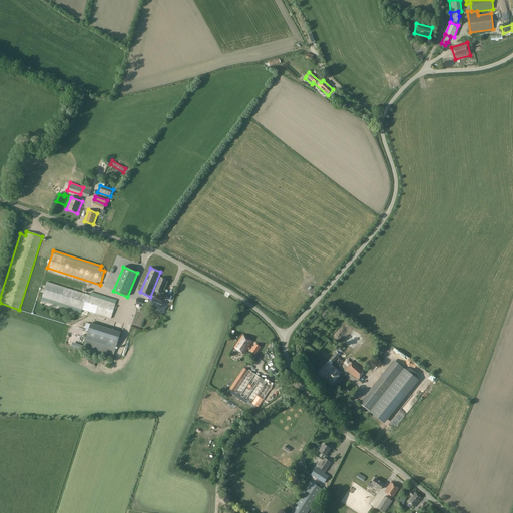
[(161,278),(155,291),(161,294),(166,280),(161,278)]
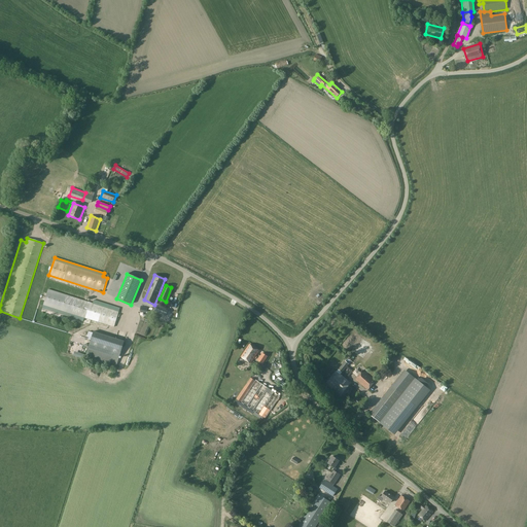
[(93,304),(48,289),(42,309),(83,321),(84,318),(114,327),(119,308),(94,300),(93,304)]
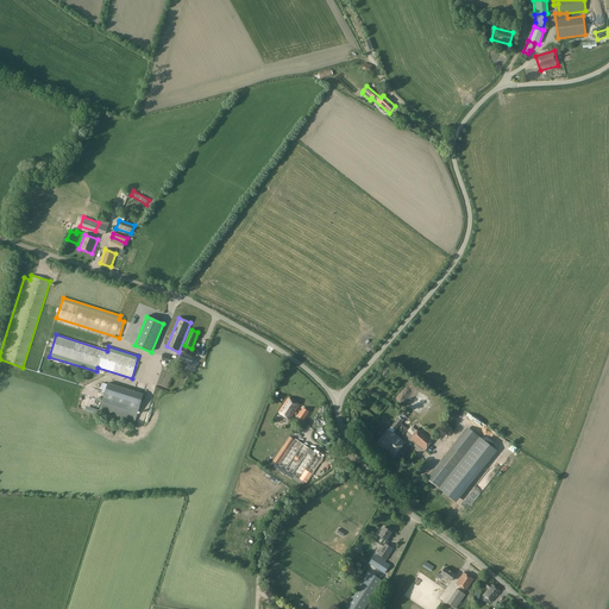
[(157,384),(164,387),(170,370),(162,368),(157,384)]
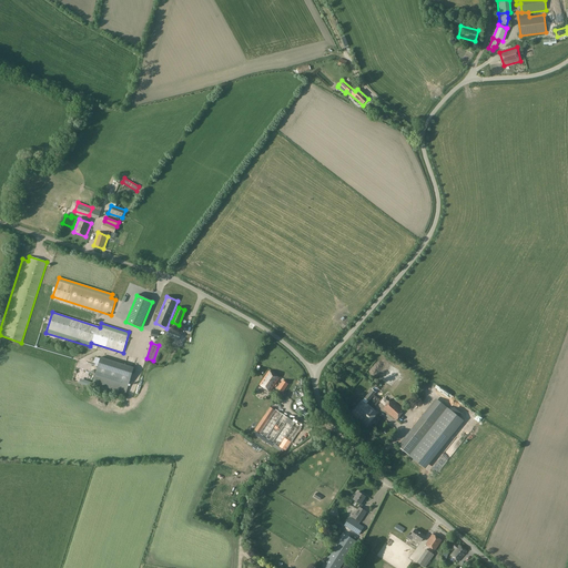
[(101,357),(92,384),(125,394),(134,367),(101,357)]
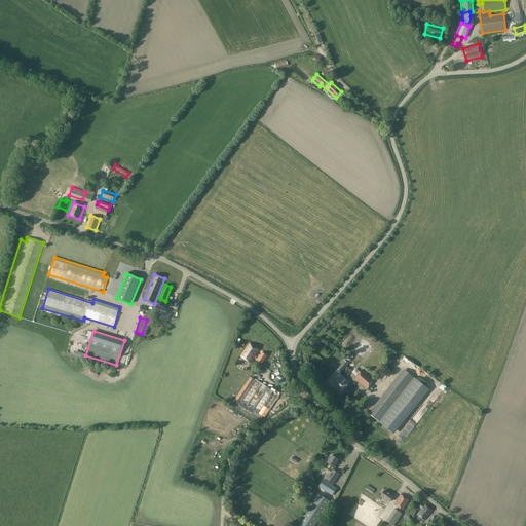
[(363,341),(357,350),(355,353),(360,355),(363,355),(369,346),(369,343),(366,341),(363,341)]
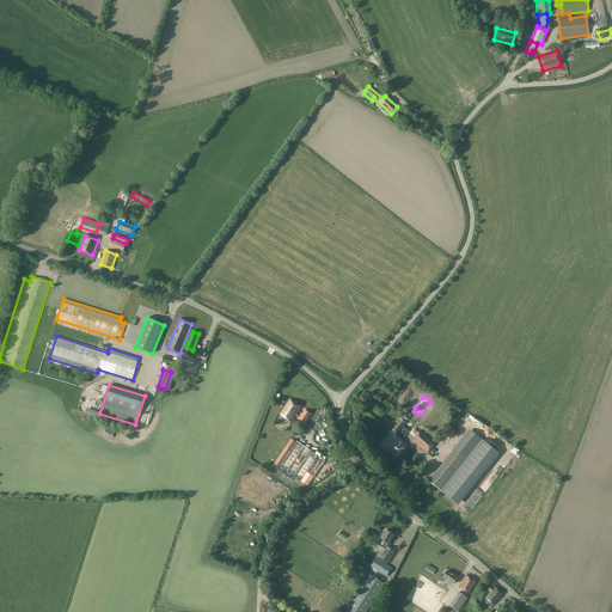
[(291,422),(300,408),(289,399),(280,415),(291,422)]
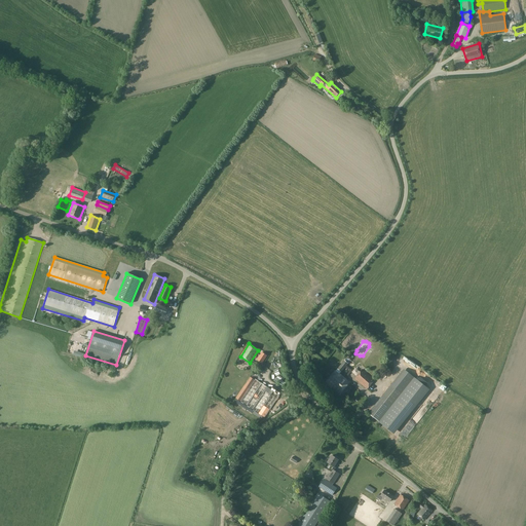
[(262,364),(267,355),(262,352),(257,361),(262,364)]
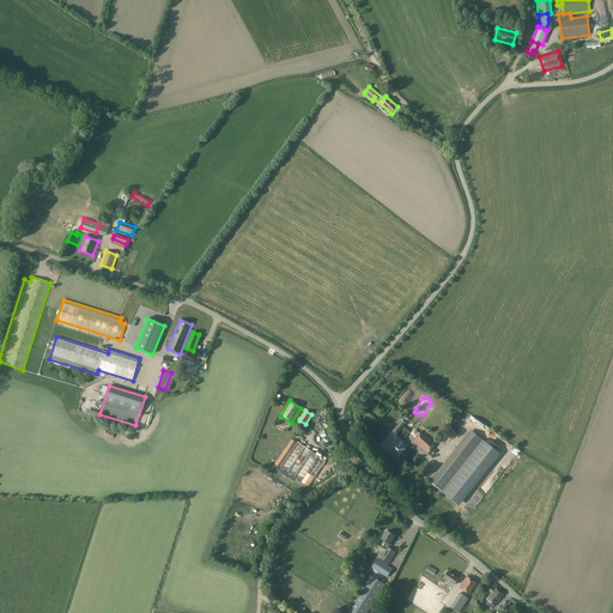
[(392,432),(395,436),(398,434),(406,424),(401,420),(394,430),(392,432)]
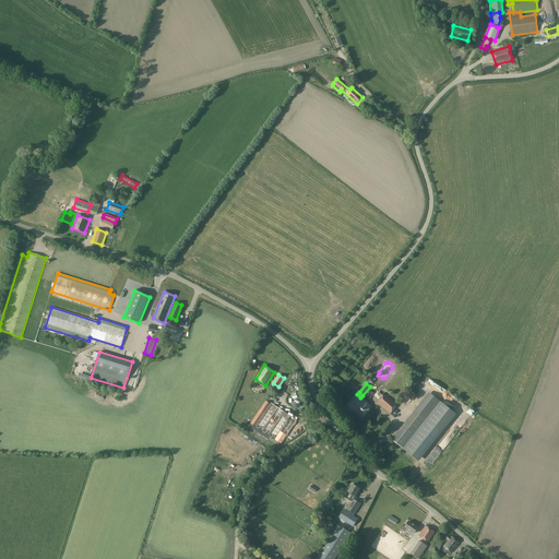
[(396,405),(397,404),(384,393),(377,402),(390,414),(392,412),(396,406),(396,405)]
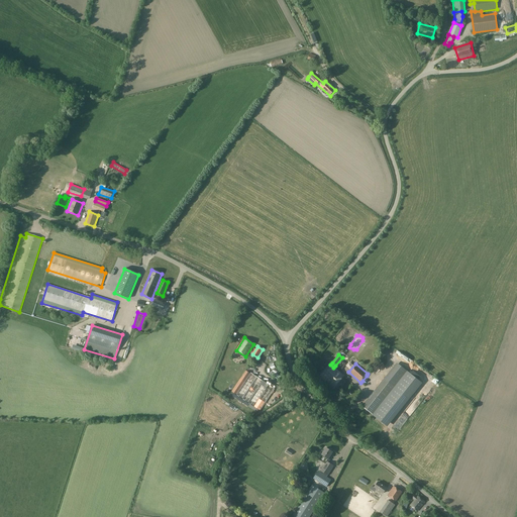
[(333,368),(330,365),(320,377),(325,381),(326,380),(334,387),(343,376),(333,368)]
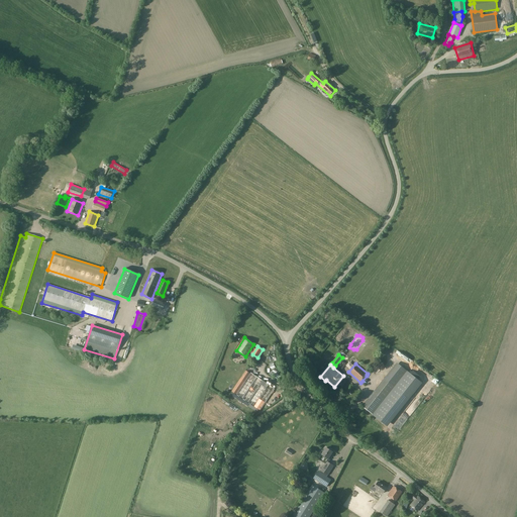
[(275,389),(262,380),(250,373),(244,382),(240,379),(231,392),(260,411),(275,389)]
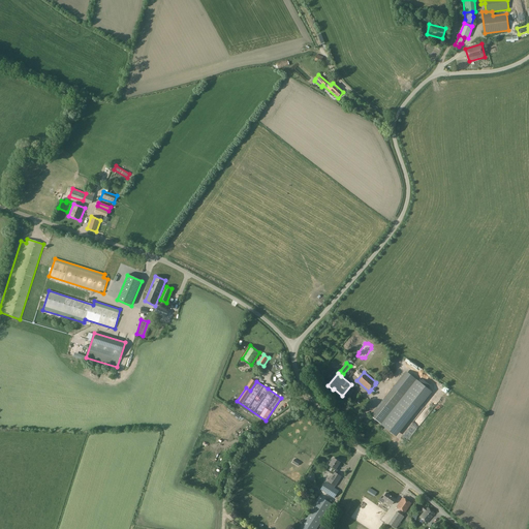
[(381,425),(402,396),(390,387),(369,416),(381,425)]
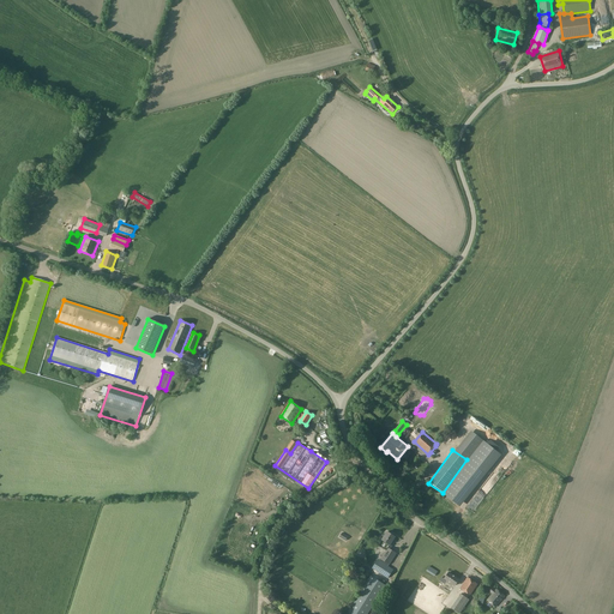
[(381,540),(378,546),(385,551),(387,548),(390,549),(392,546),(391,545),(390,546),(395,537),(387,531),(384,536),(383,535),(380,539),(383,540),(381,540)]
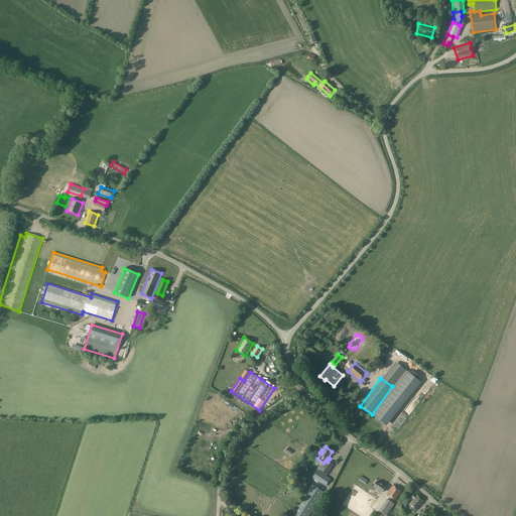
[(326,461),(324,463),(319,470),(327,475),(334,465),(328,462),(326,461)]
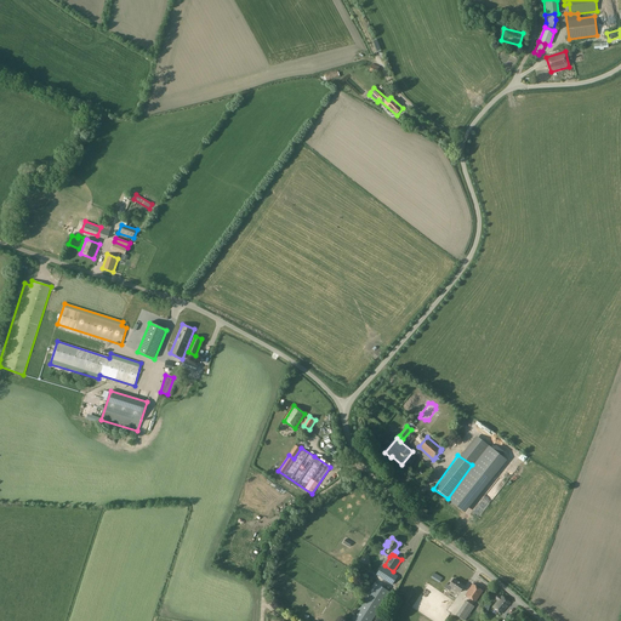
[(383,568),(383,567),(382,565),(376,575),(392,585),(398,576),(393,573),(392,574),(383,568)]
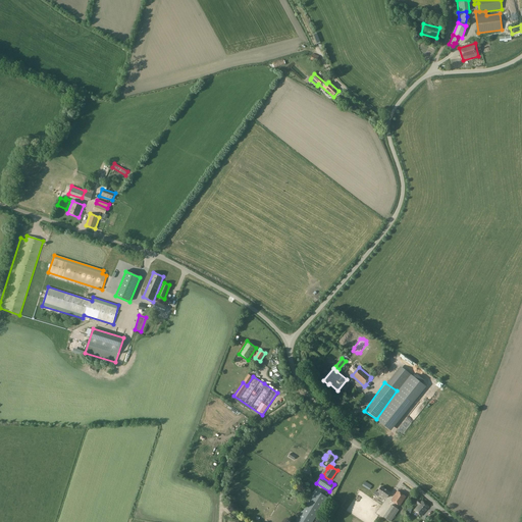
[(365,481),(362,485),(369,490),(372,486),(365,481)]
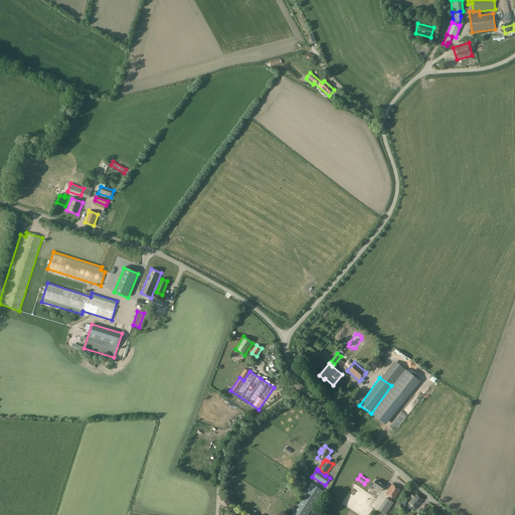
[(385,486),(376,480),(372,486),(373,486),(375,487),(374,488),(378,491),(379,490),(381,492),(385,486)]
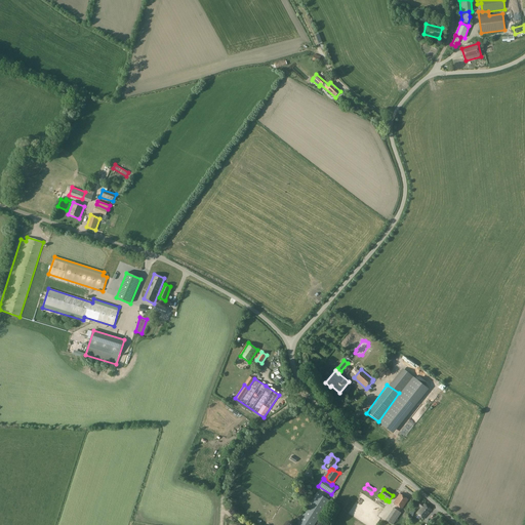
[(314,524),(323,511),(329,500),(327,499),(323,496),(317,492),(295,524),(314,524)]
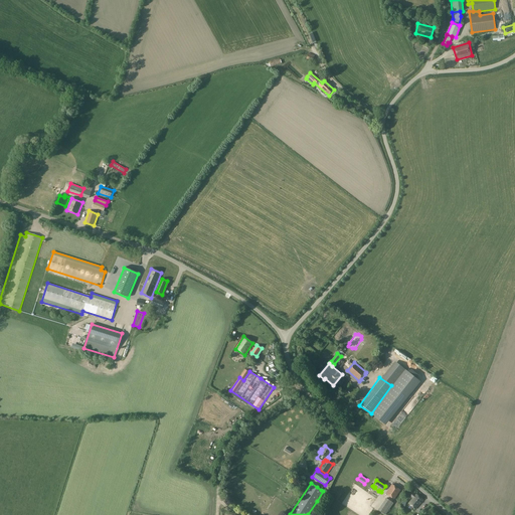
[(394,499),(400,490),(392,484),(385,494),(394,499)]
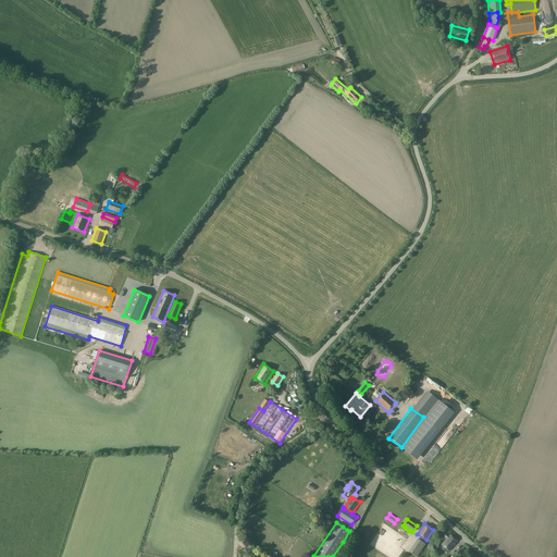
[(444,536),(446,539),(442,545),(449,552),(458,541),(450,534),(449,535),(447,533),(444,536)]
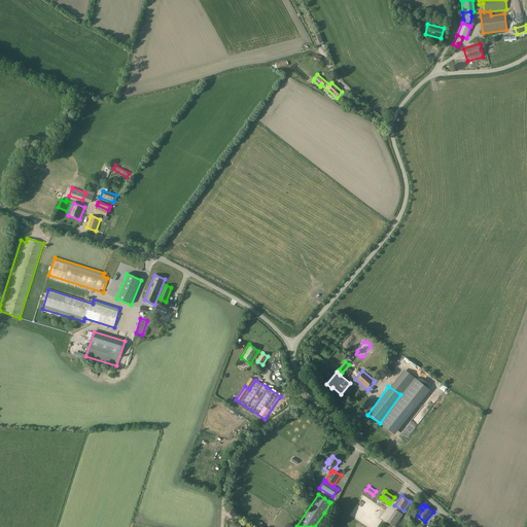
[(402,515),(395,510),(387,522),(394,526),(402,515)]
